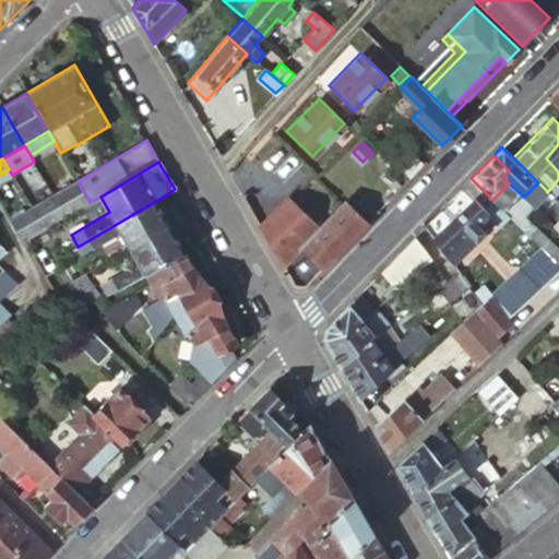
[(476,224),(488,213),(497,204),(492,200),(471,178),(462,188),(473,199),(433,238),(447,254),(468,233),(475,240),(484,232),(476,224)]
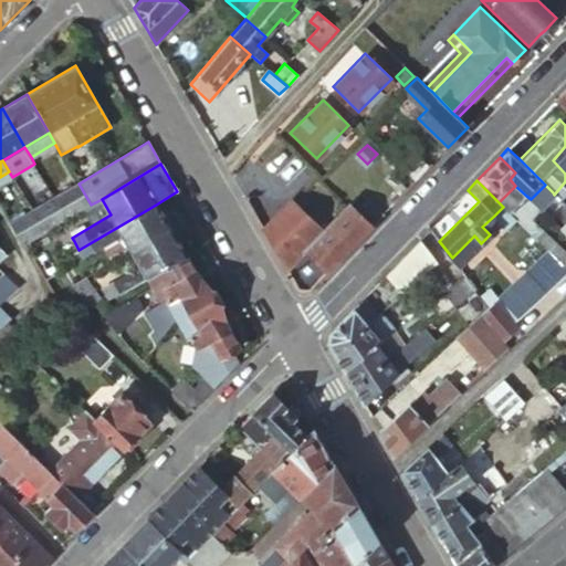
[(91,205),(79,184),(55,197),(69,218),(91,205)]
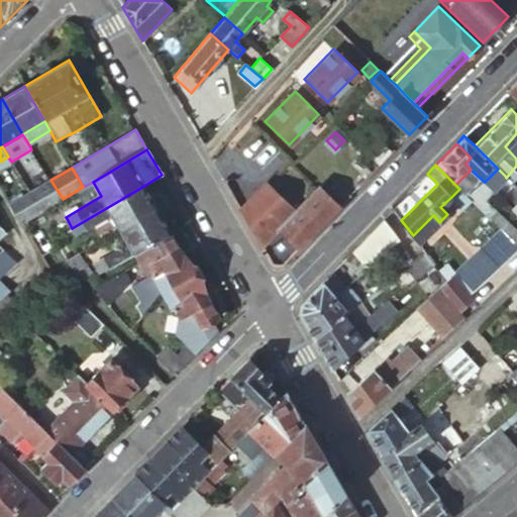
[(498,169),(485,182),(490,187),(503,174),(498,169)]
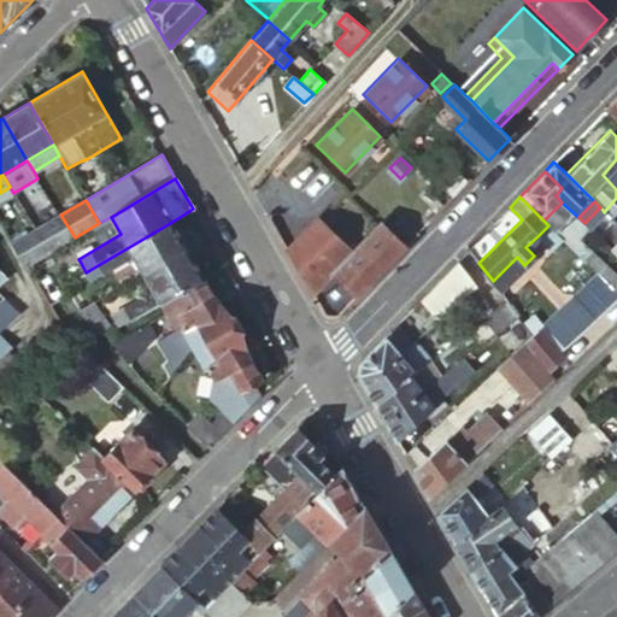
[(574,213),(562,203),(544,221),(548,225),(559,236),(568,228),(579,217),(574,213)]
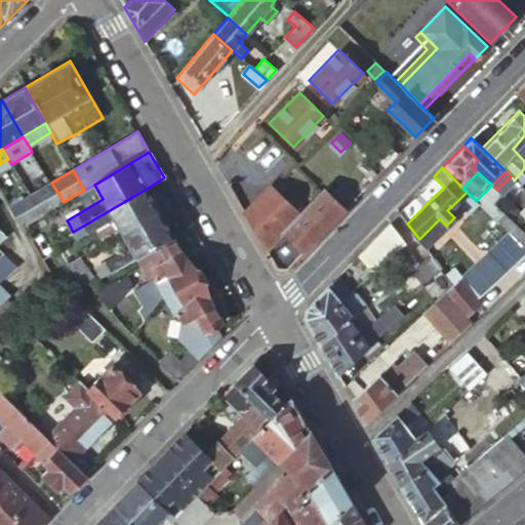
[(64,202),(51,183),(31,196),(42,215),(64,202)]
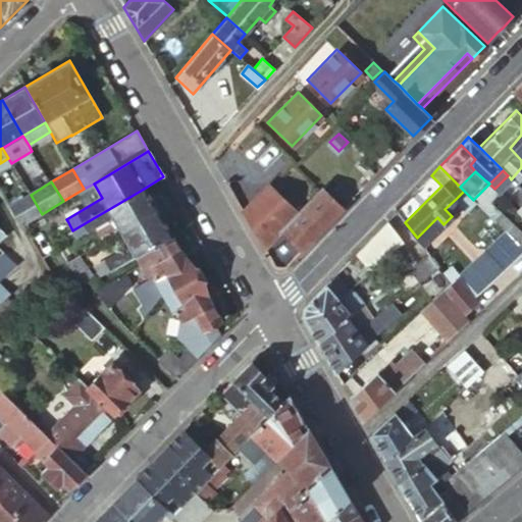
[(267,183),(255,196),(257,197),(264,190),(277,203),(283,198),(267,183)]
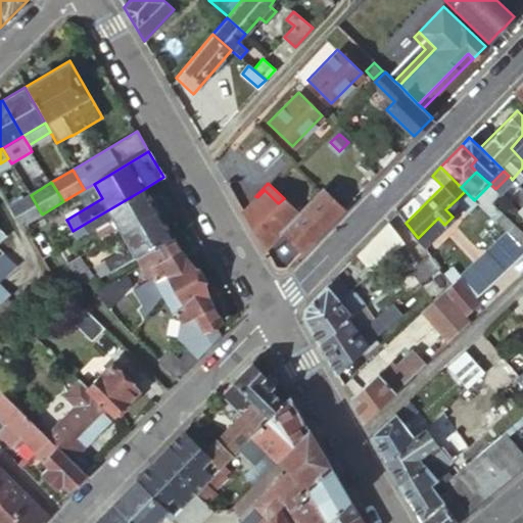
[(344,208),(323,188),(298,212),(298,214),(283,229),(283,230),(304,249),(344,208)]
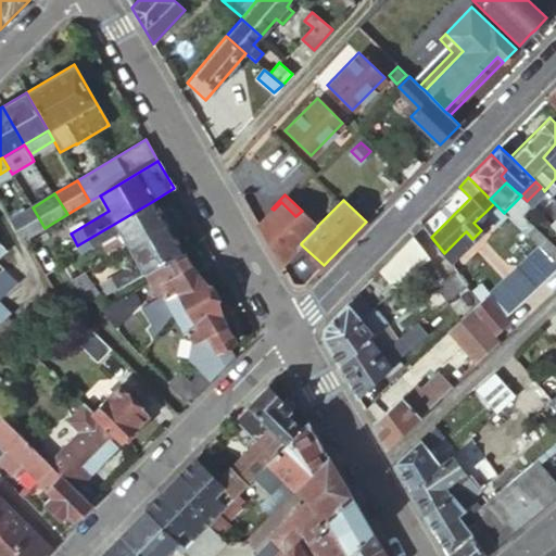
[(167,225),(153,201),(77,245),(83,253),(121,231),(129,247),(167,225)]
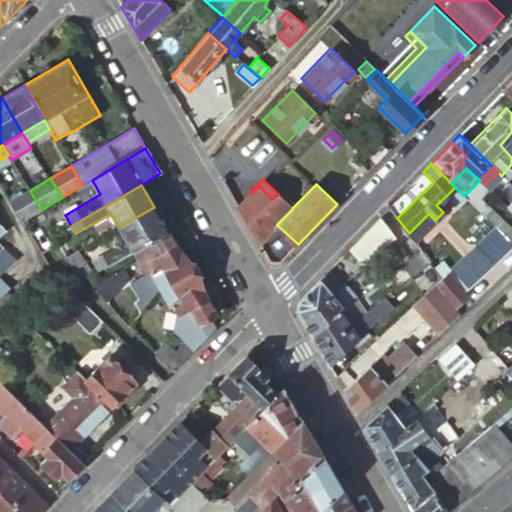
[(250,192),(236,206),(259,245),(277,225),(277,224),(292,209),(292,208),(278,194),(272,199),(259,186),(252,193),(250,192)]
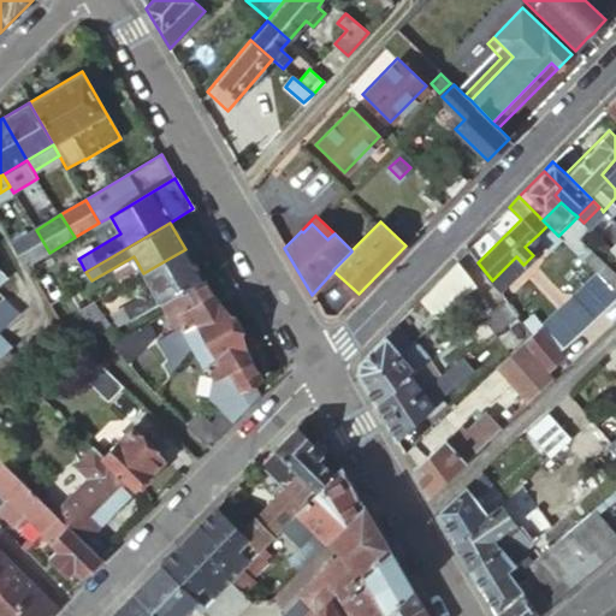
[(551,249),(562,240),(558,236),(548,225),(538,235),(551,249)]
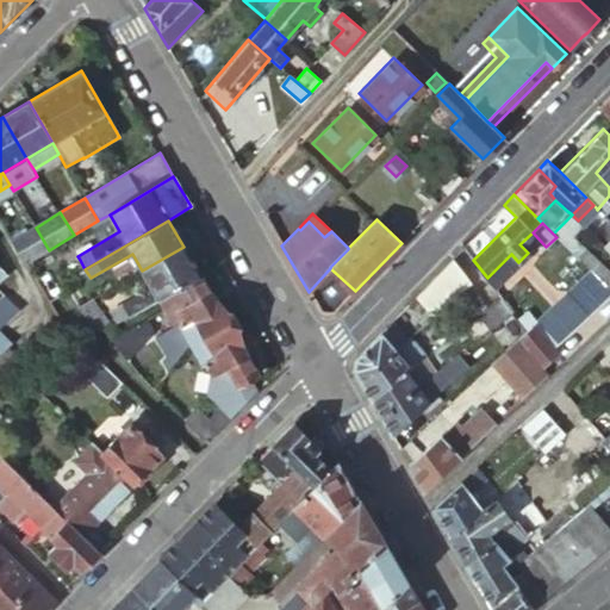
[(561,225),(553,234),(556,237),(560,241),(567,234),(568,232),(561,225)]
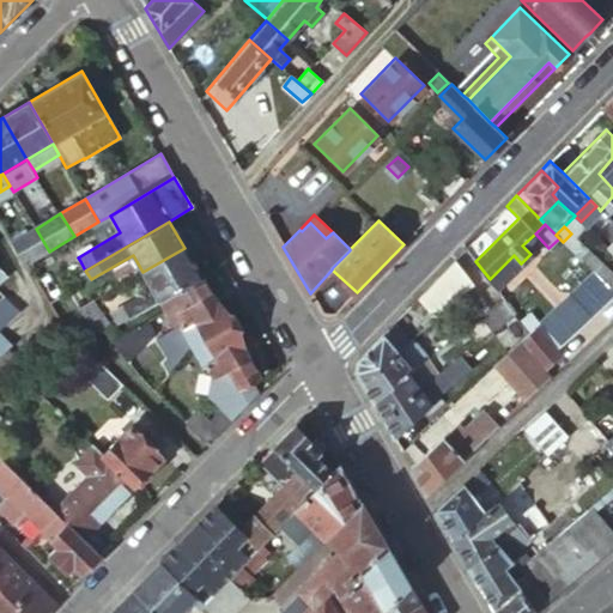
[(49,252),(36,229),(13,242),(28,265),(49,252)]
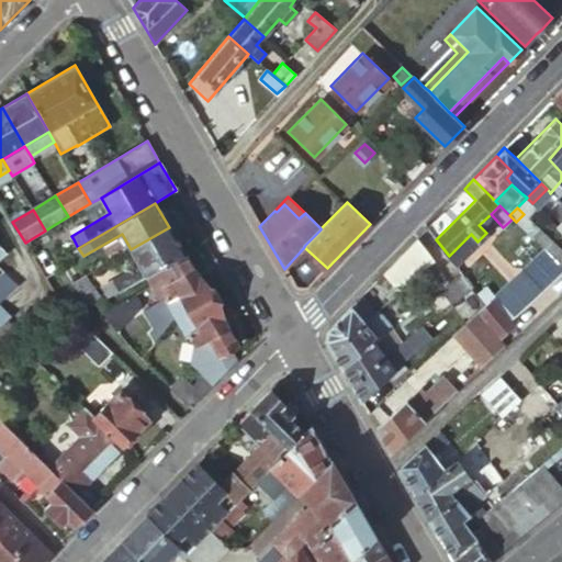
[(561,210),(551,222),(555,226),(560,223),(561,220),(561,210)]
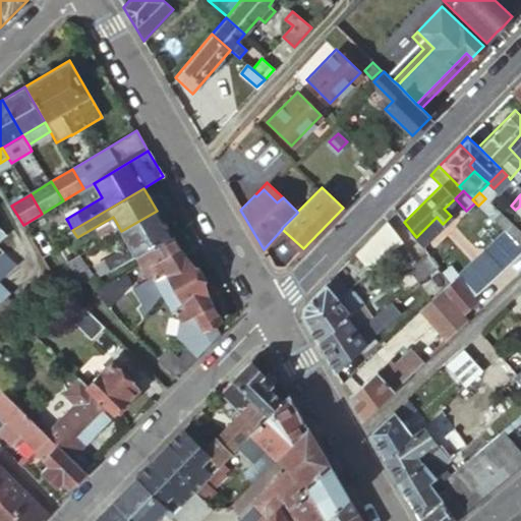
[(484,199),(478,206),(489,216),(495,211),(484,199)]
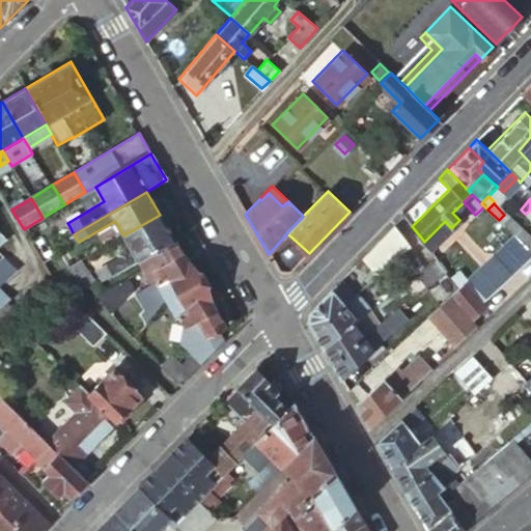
[(138,259),(174,240),(160,215),(123,235),(133,251),(96,272),(102,280),(138,259)]
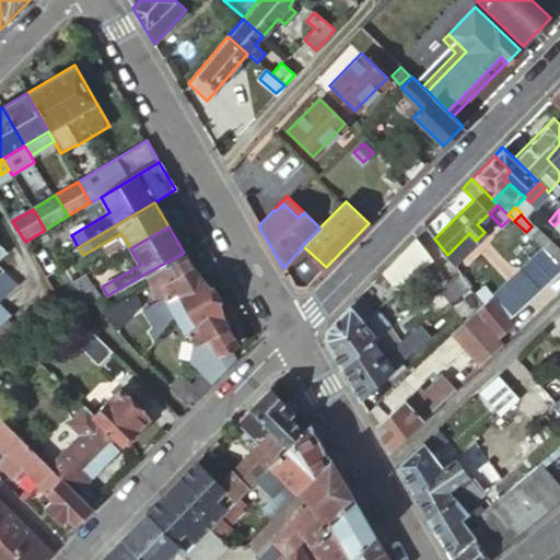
[(549,243),(532,226),(526,232),(540,247),(557,264),(559,260),(559,249),(550,241),(549,243)]
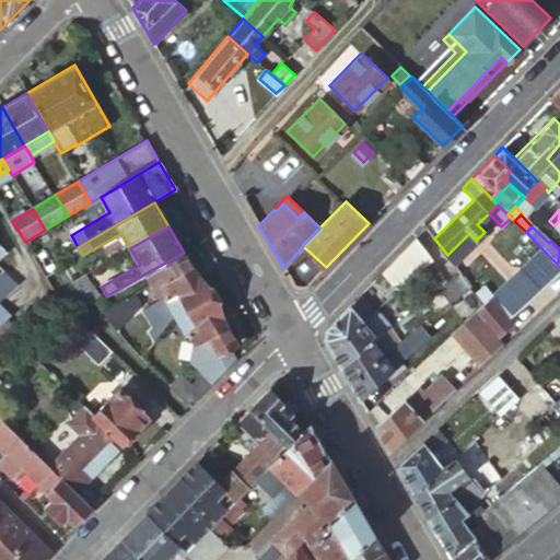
[(559,231),(550,241),(559,249),(559,231)]
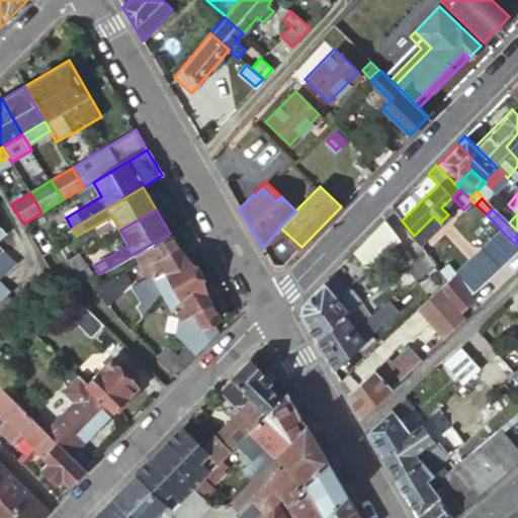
[(414,236),(419,243),(440,223),(434,216),(414,236)]
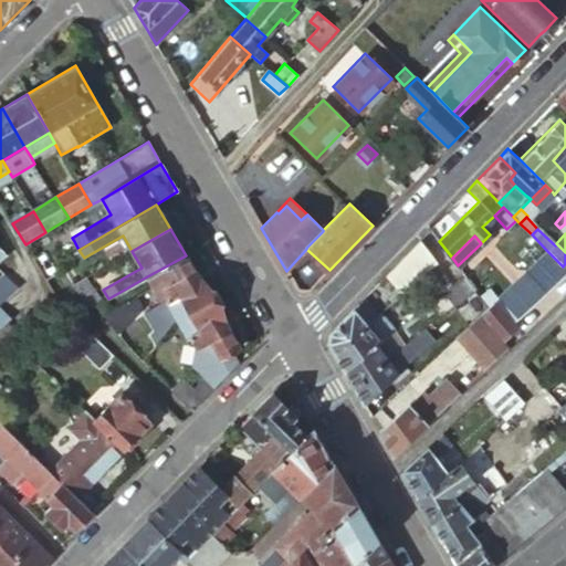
[(25,245),(39,271),(55,263),(42,238),(25,245)]
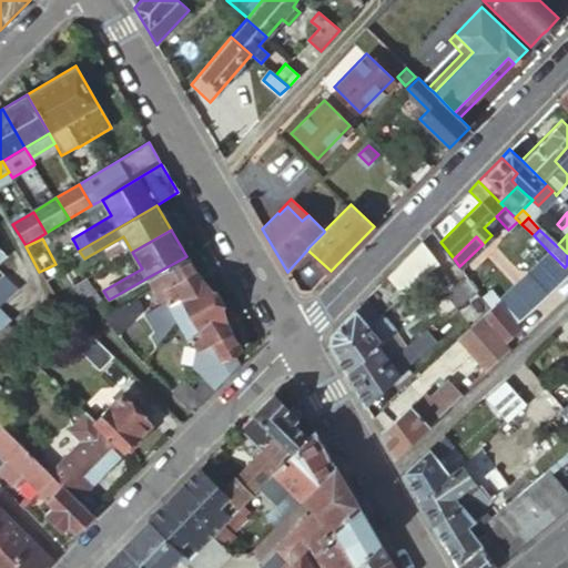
[(439,261),(421,241),(404,257),(386,276),(403,295),(423,277),(424,275),(439,261)]
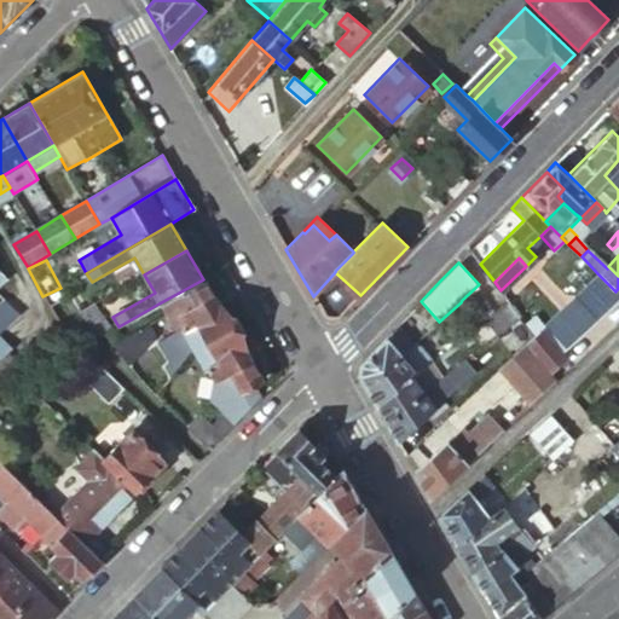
[(86,273),(81,264),(70,270),(76,279),(86,273)]
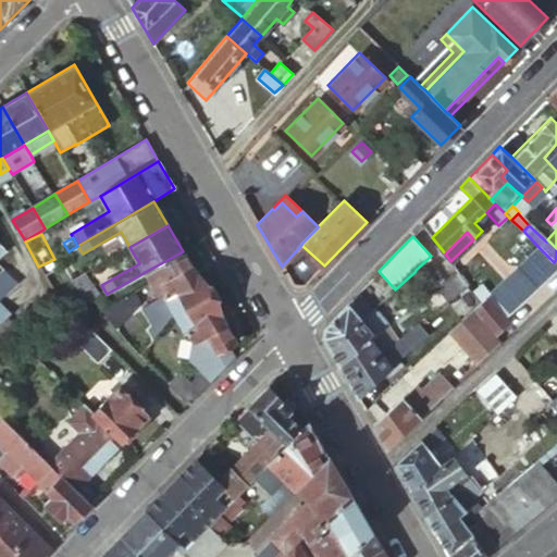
[(512,270),(490,292),(510,313),(556,269),(556,264),(554,262),(537,246),(517,267),(529,280),(525,283),(512,270)]
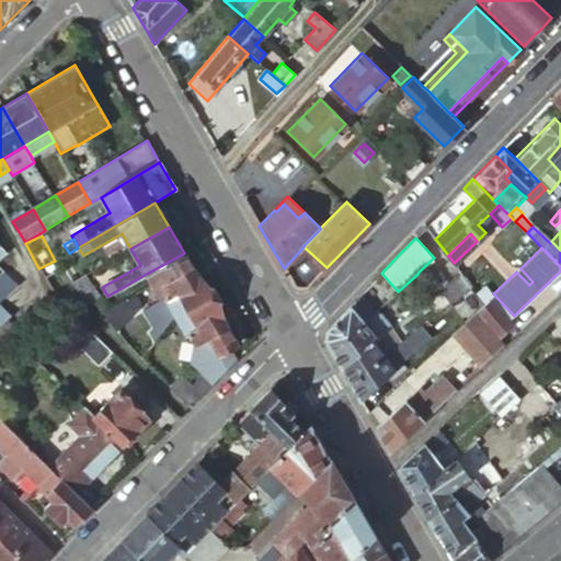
[(178,316),(212,297),(199,276),(198,277),(184,253),(146,274),(151,283),(157,281),(158,282),(160,281),(169,294),(167,296),(178,316)]
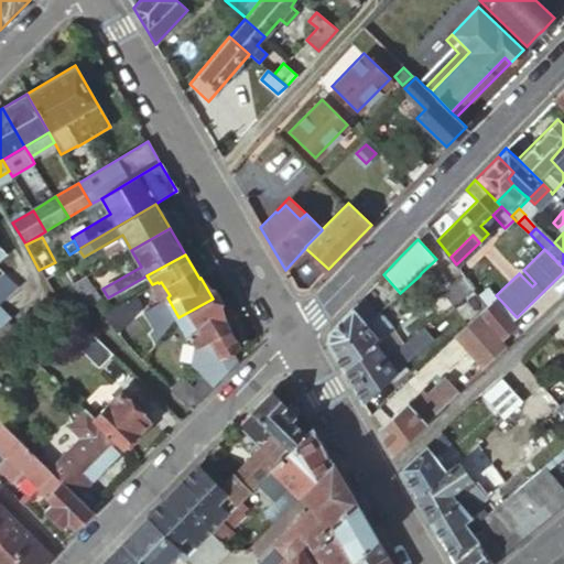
[(447,281),(436,259),(421,273),(437,290),(447,281)]
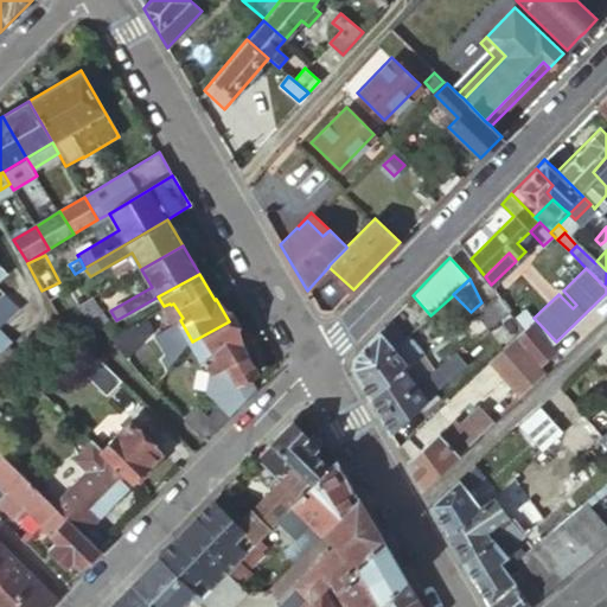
[(563,291),(558,294),(573,308),(576,305),(563,291)]
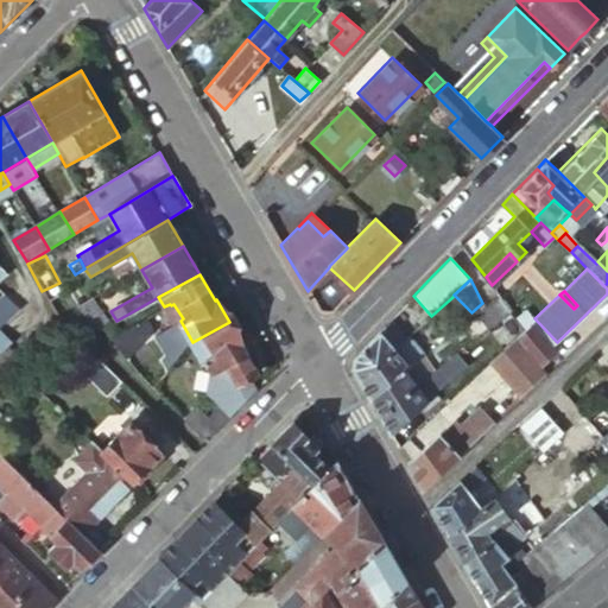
[(483,327),(507,308),(498,296),(474,315),(483,327)]
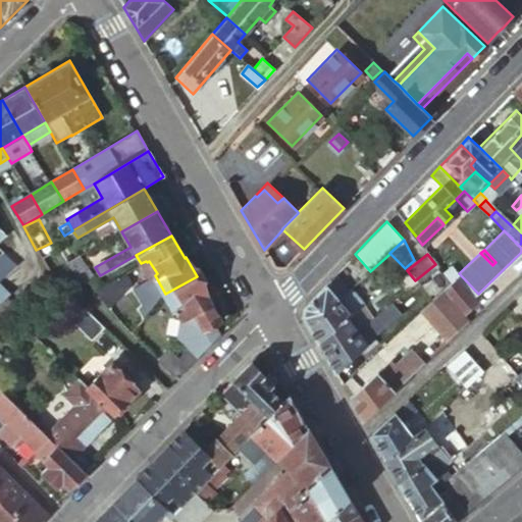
[(0,258),(0,280),(16,266),(4,255),(0,258)]
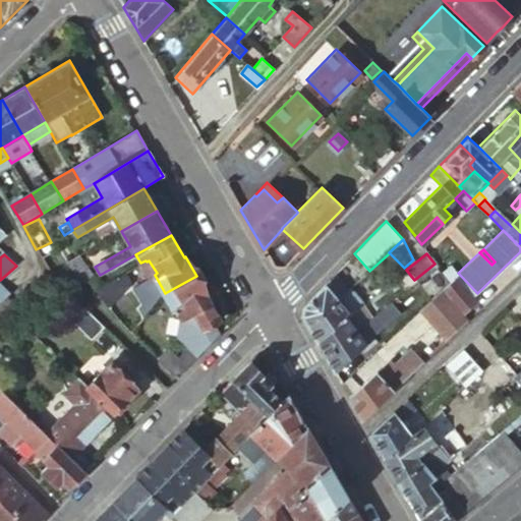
[(80,255),(67,263),(80,283),(91,280),(94,279),(80,255)]
